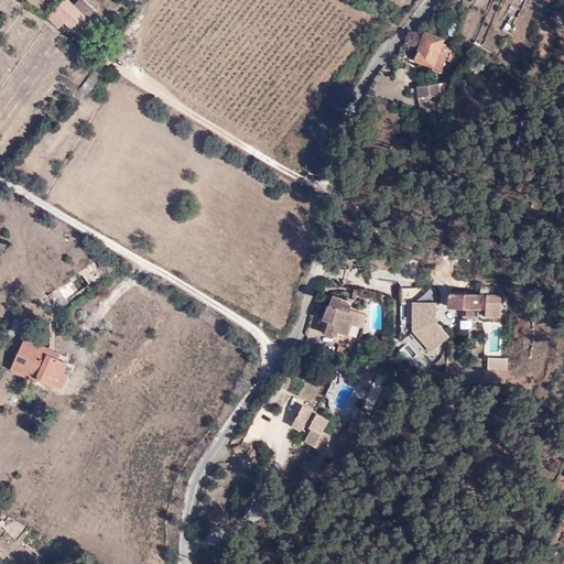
[(75,12),(64,1),(46,18),(58,30),(75,12)]
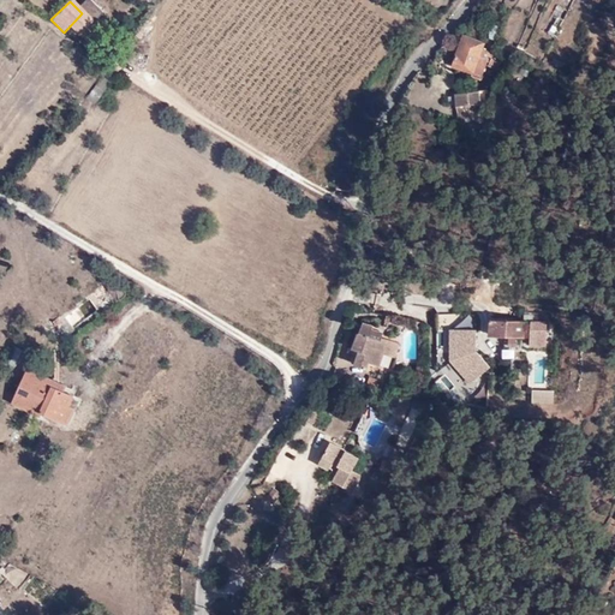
[(461,35),(449,66),(470,75),(476,60),(483,64),(487,54),(479,51),(482,46),(461,35)]
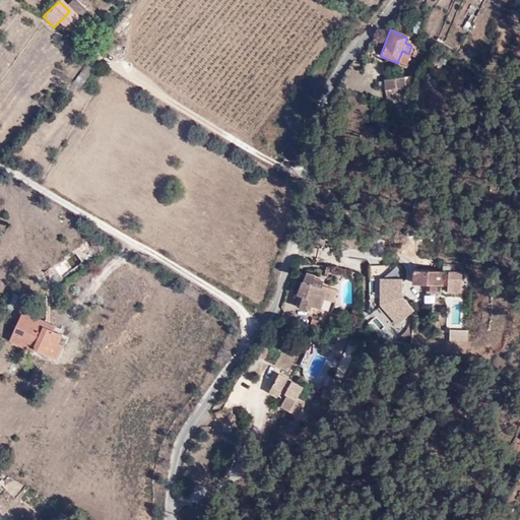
[(380,56),(366,49),(362,57),(376,64),(380,56)]
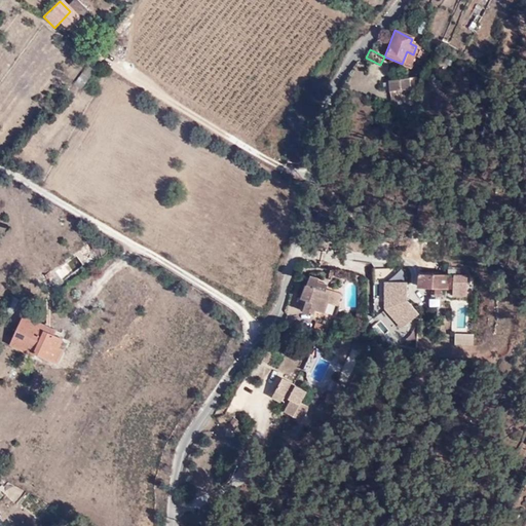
[(408,66),(413,54),(407,51),(402,64),(408,66)]
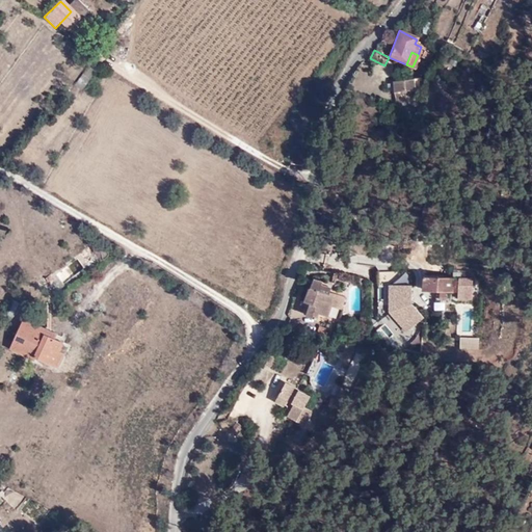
[(431,57),(423,53),(421,57),(423,57),(422,59),(429,62),(431,57)]
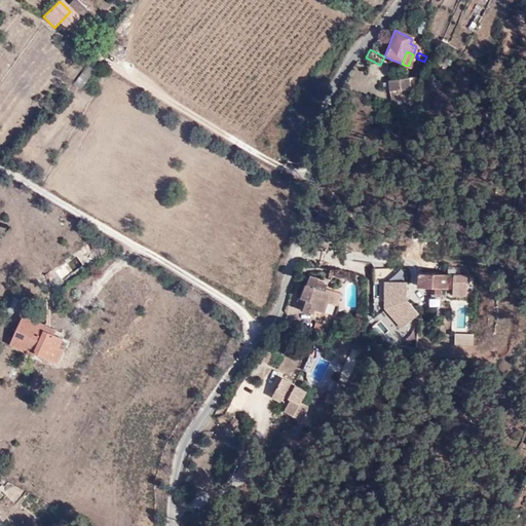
[(408,89),(389,90),(389,101),(408,100),(408,89)]
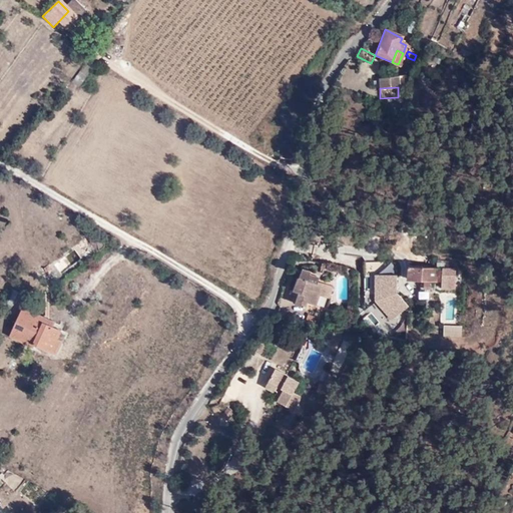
[(91,231),(90,233),(93,248),(96,249),(103,241),(104,236),(91,231)]
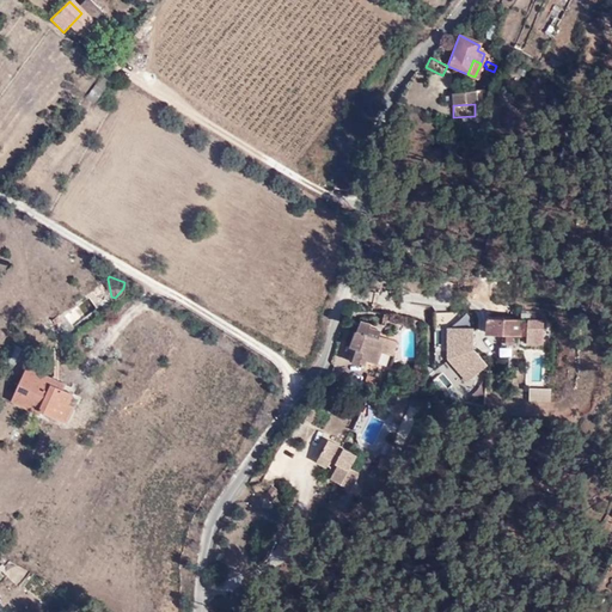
[(65,313),(71,323),(93,308),(87,299),(65,313)]
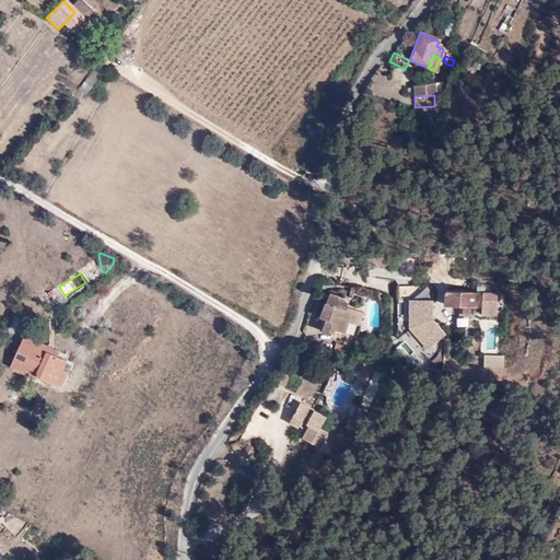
[(322,331),(335,335),(337,329),(346,331),(349,321),(359,324),(362,311),(346,305),(348,301),(338,298),(339,295),(328,292),(326,303),(324,302),(319,316),(326,318),(322,331)]
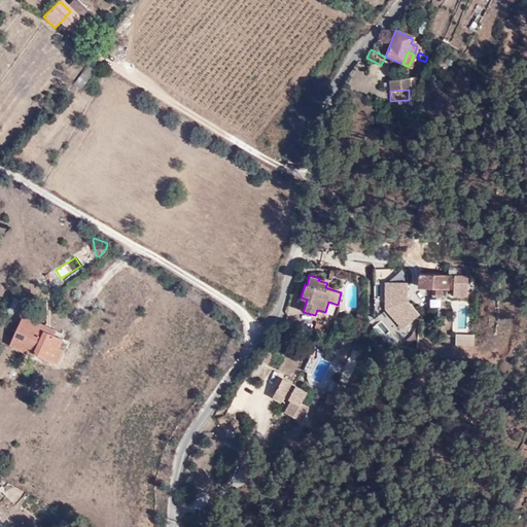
[(425,276),(424,292),(451,293),(451,288),(457,288),(456,302),(469,303),(470,278),(425,276)]
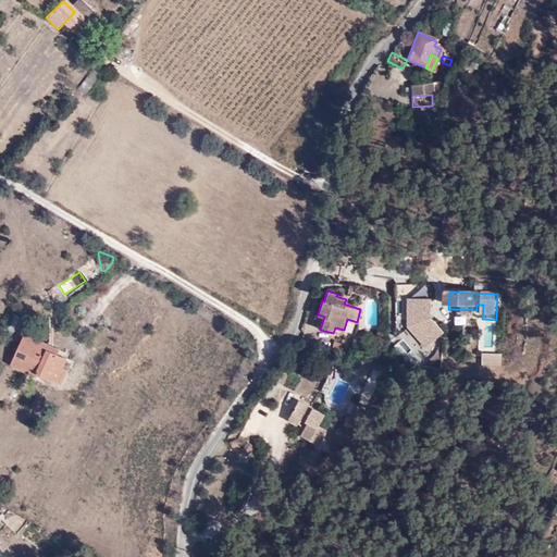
[(435,345),(434,296),(406,297),(407,345),(435,345)]
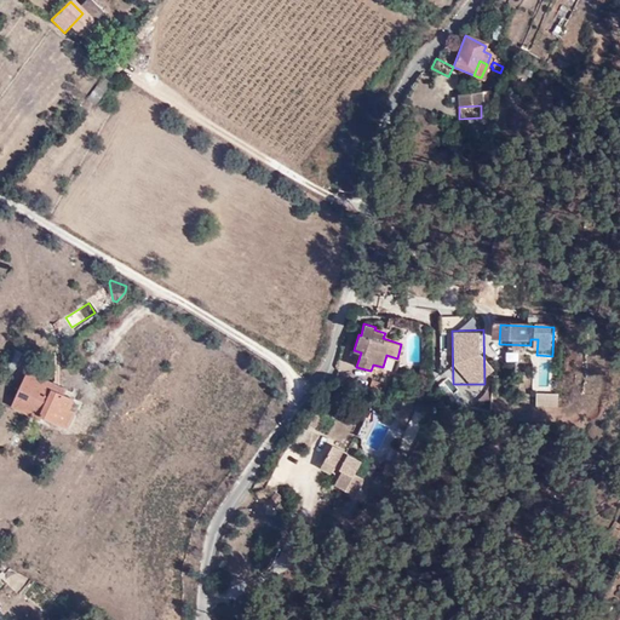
[(17,371),(23,355),(24,354),(16,349),(9,366),(17,371)]
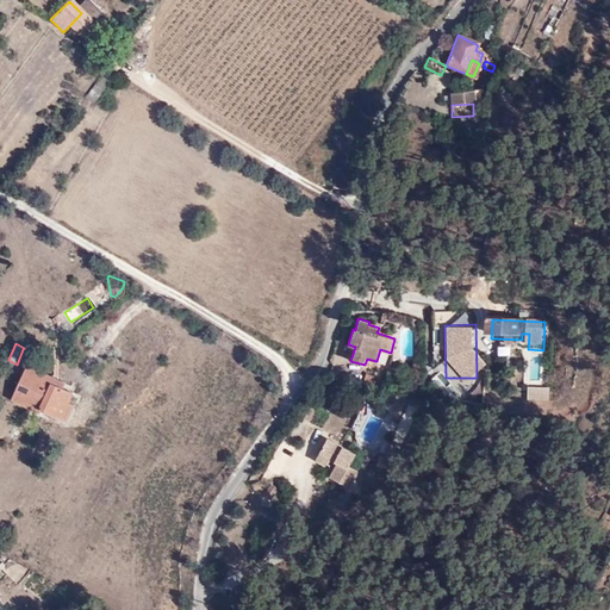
[(32,398),(49,405),(47,410),(67,419),(74,404),(67,402),(70,391),(54,384),(57,377),(30,363),(16,400),(29,406),(30,405),(32,398)]
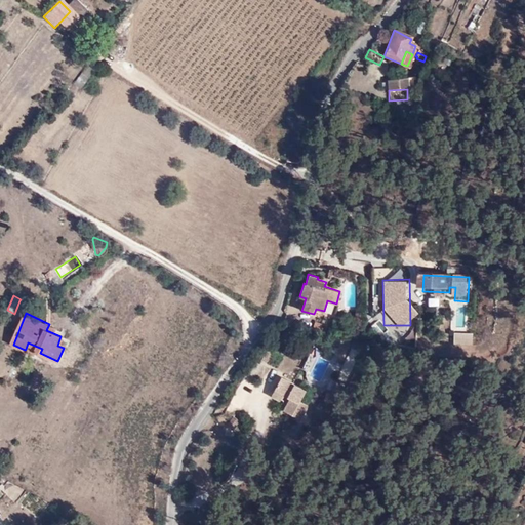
[(327,329),(315,324),(312,331),(324,336),(327,329)]
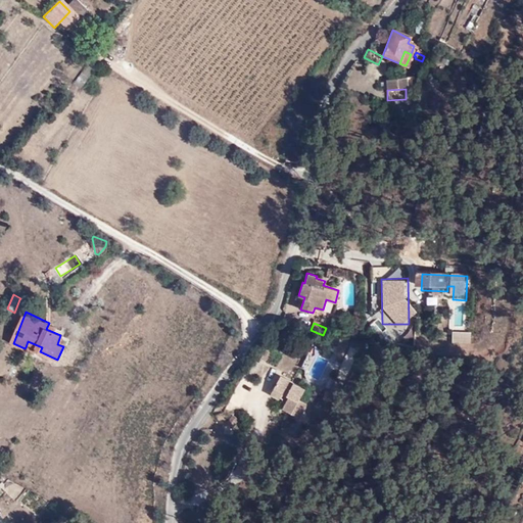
[(453,332),(453,343),(471,343),(471,332),(453,332)]
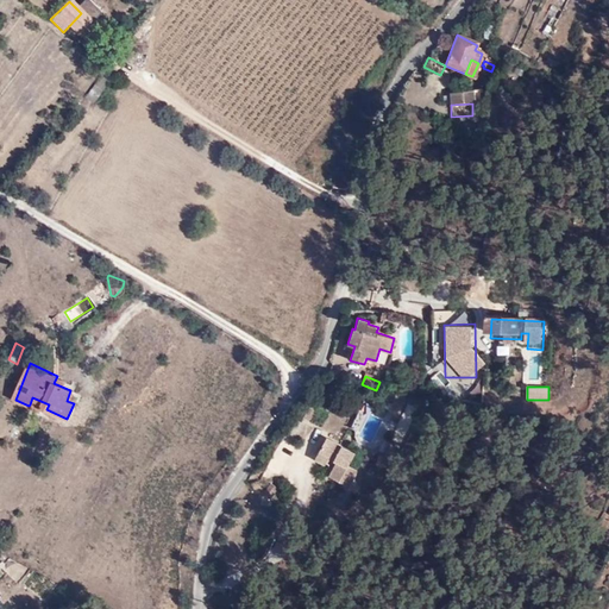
[(30,405),(45,412),(46,409),(49,405),(32,397),(30,405)]
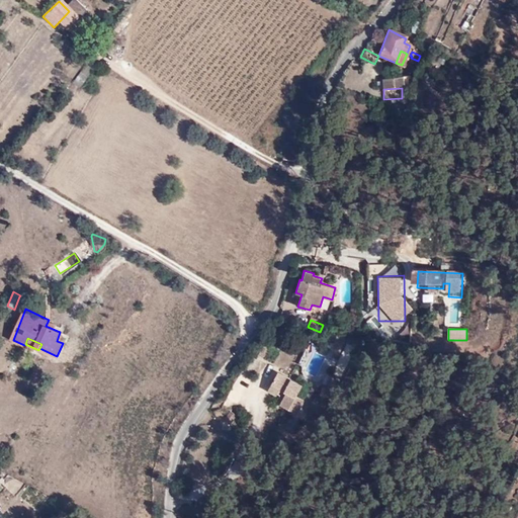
[(282,376),(276,389),(285,394),(292,397),(285,409),(304,419),(313,403),(304,399),(310,387),(297,380),(295,383),(282,376)]
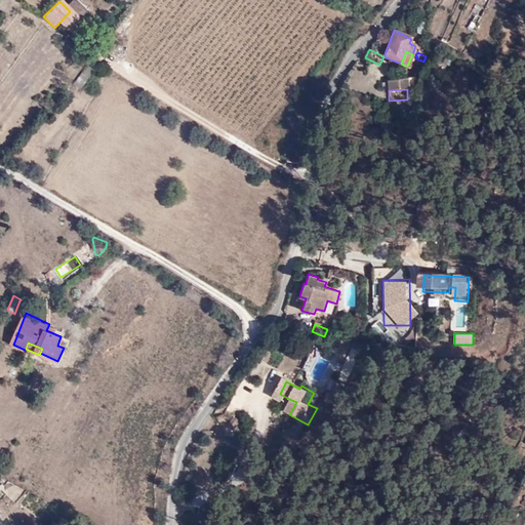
[(289,399),(280,394),(277,400),(286,405),(289,399)]
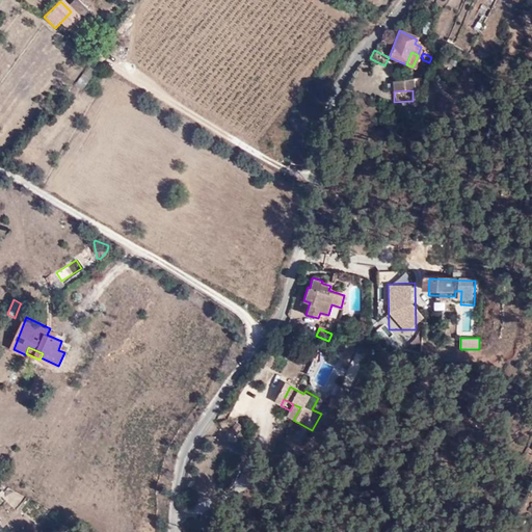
[(235,437),(241,428),(236,425),(228,434),(234,439),(235,437)]
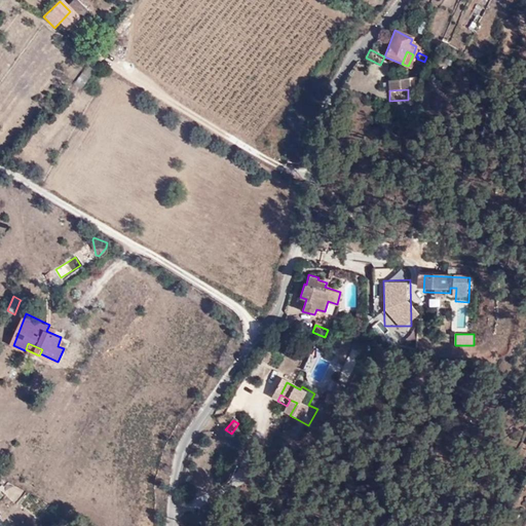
[(246,428),(238,423),(232,433),(239,437),(246,428)]
